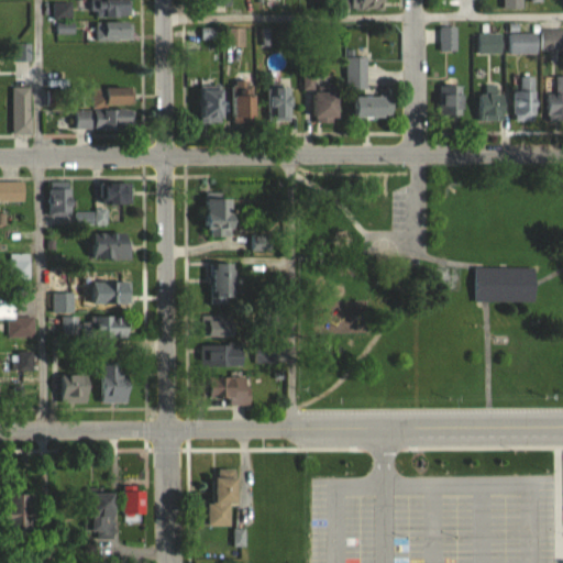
[(132,17),(131,0),(94,0),(94,17),(132,17)]
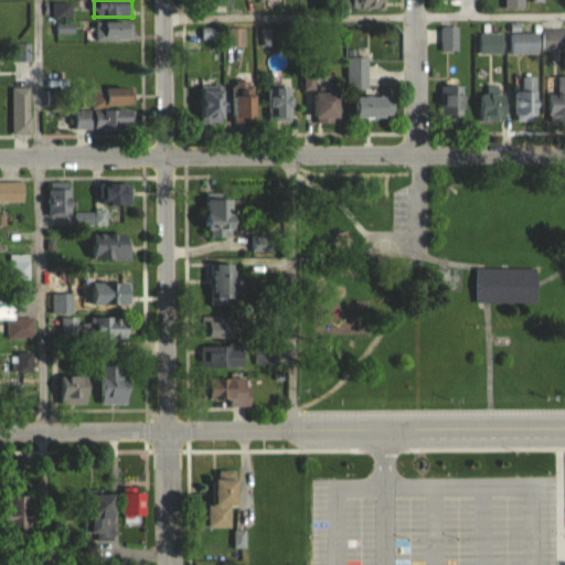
[(132,41),(132,22),(95,22),(95,41),(132,41)]
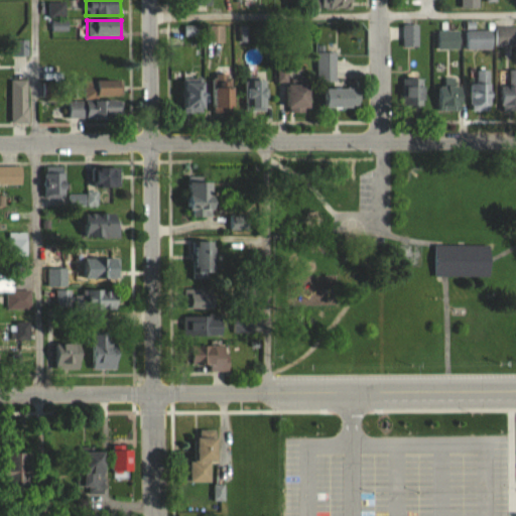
[(402,25),(403,46),(418,46),(418,25),(402,25)]
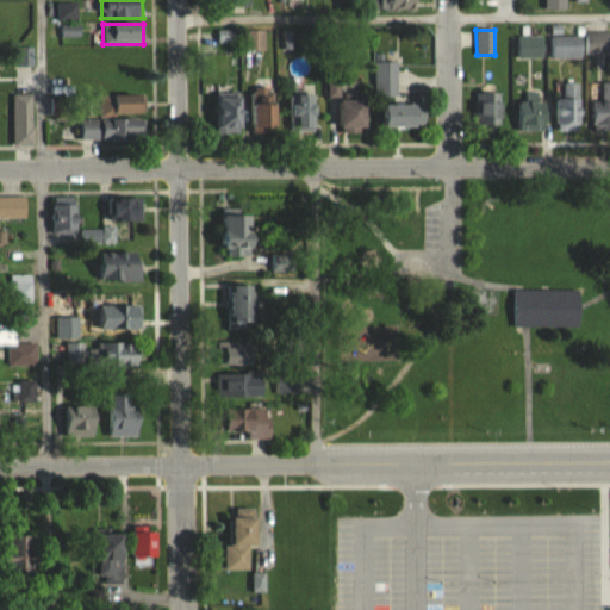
[(263,31),(247,31),(247,50),(263,50),(263,31)]
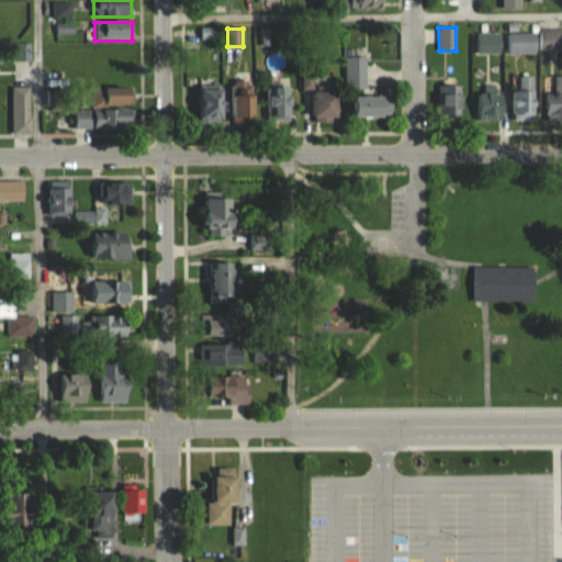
[(561,29),(541,29),(541,52),(561,51),(561,29)]
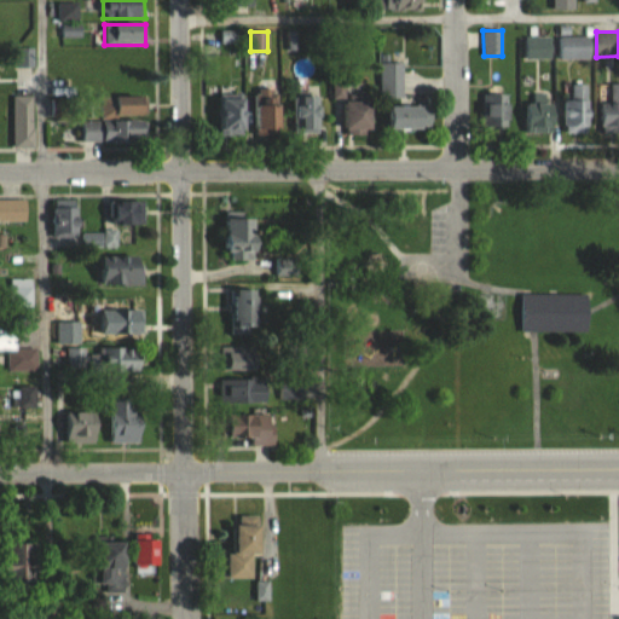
[(551,61),(551,36),(526,36),(526,61),(551,61)]
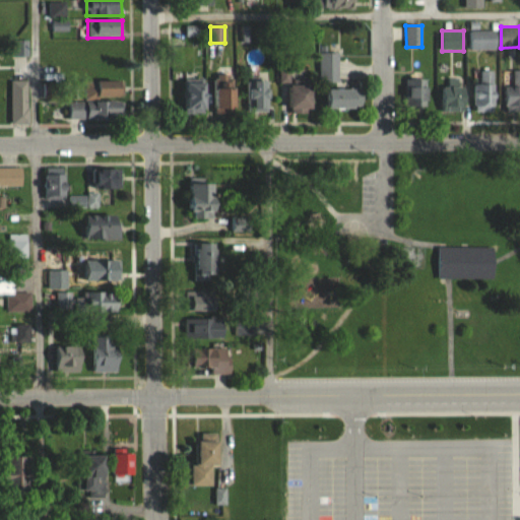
[(497,31),(470,31),(470,50),(497,50),(497,31)]
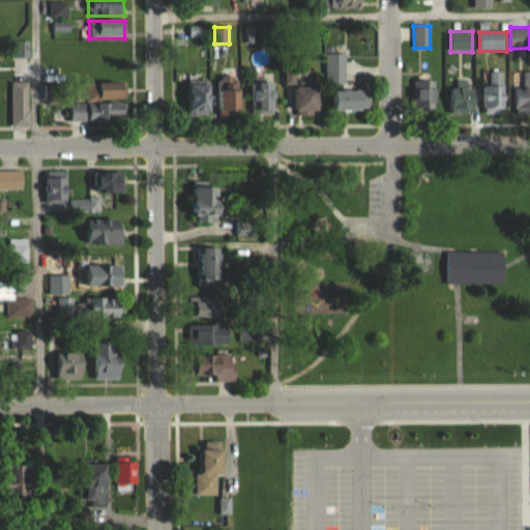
[(529,71),(523,72),(523,89),(512,89),(512,111),(529,111),(529,71)]
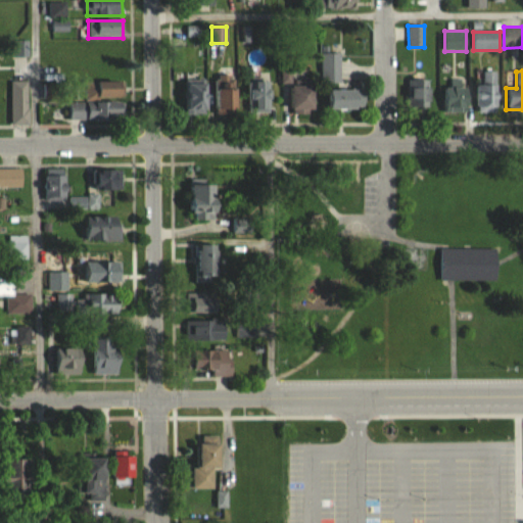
[(476,85),(476,109),(497,109),(497,73),(483,73),(483,85),(476,85)]
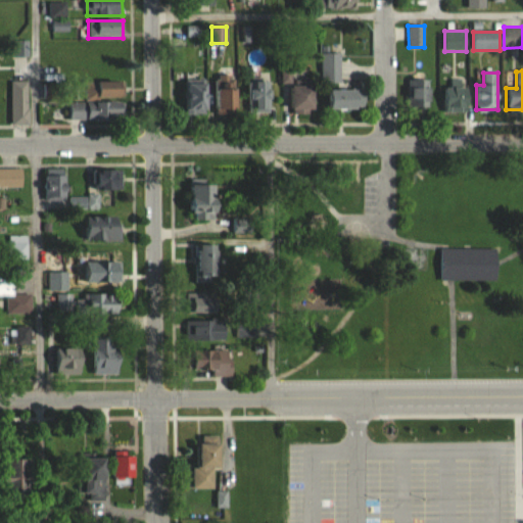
[(215,76),(215,109),(239,109),(239,76),(215,76)]
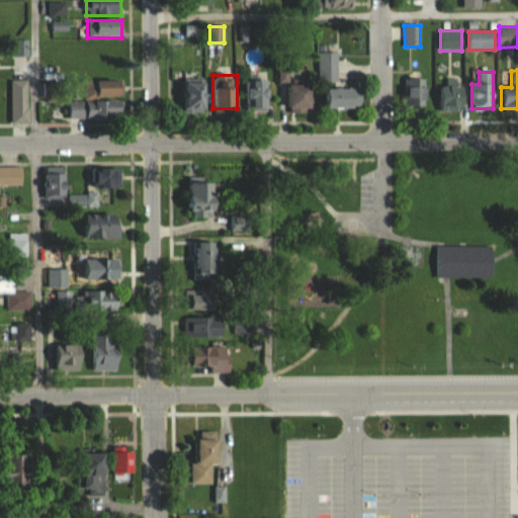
[(182,78),(182,112),(206,112),(206,78),(182,78)]
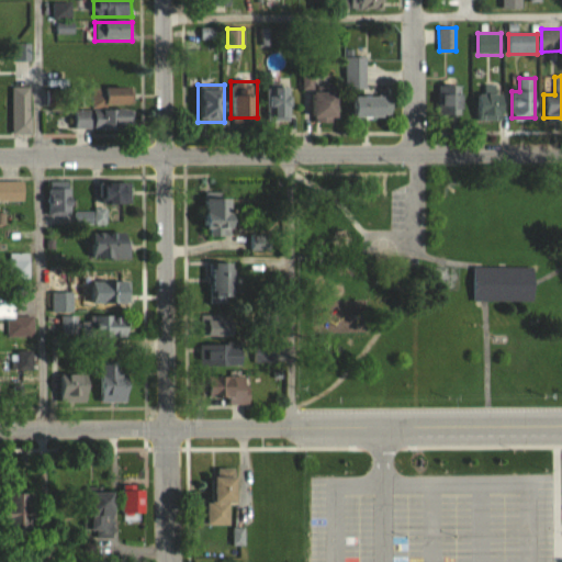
[(134,104),(133,86),(92,87),(92,104),(134,104)]
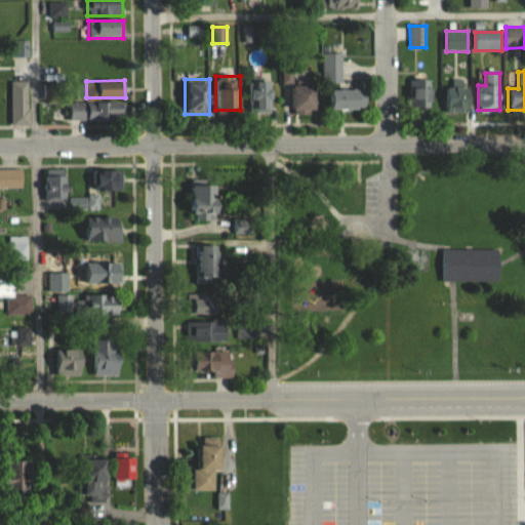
[(12,125),(30,125),(30,81),(12,81),(12,125)]
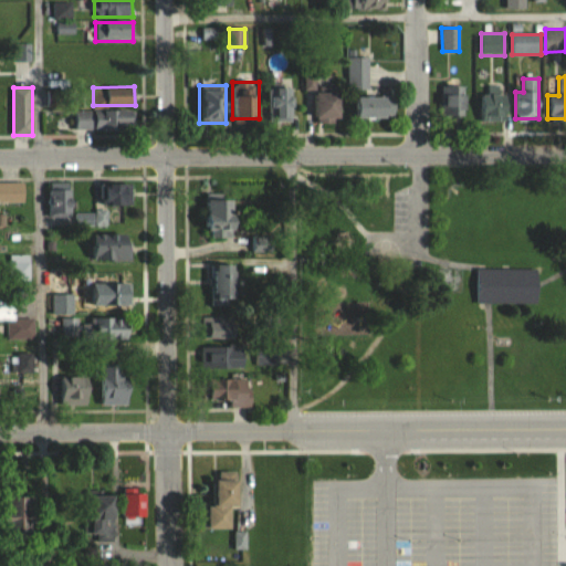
[(270,121),(293,121),(293,87),(270,87),(270,121)]
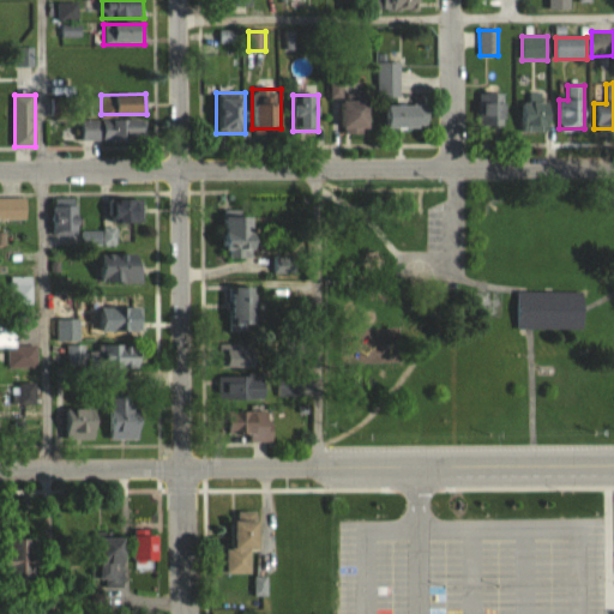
[(343,103),(342,134),(371,134),(371,103),(343,103)]
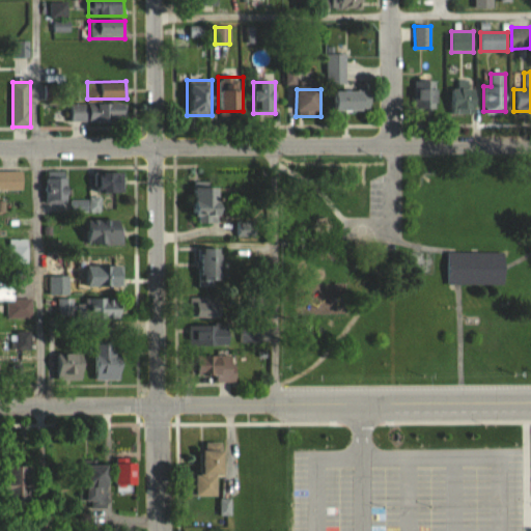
[(439,109),(439,89),(420,89),(420,109),(439,109)]
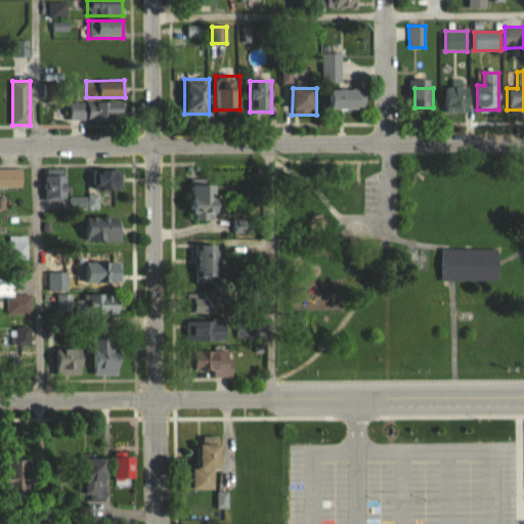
[(471,114),(471,88),(444,88),(444,114),(471,114)]
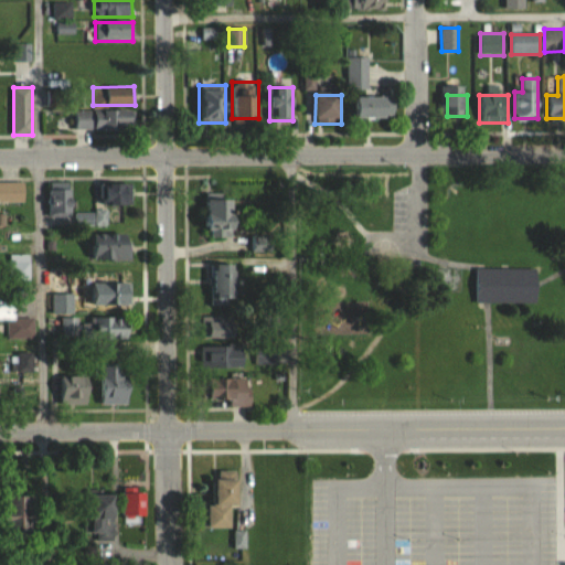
[(356,98),(356,119),(395,119),(395,98),(356,98)]
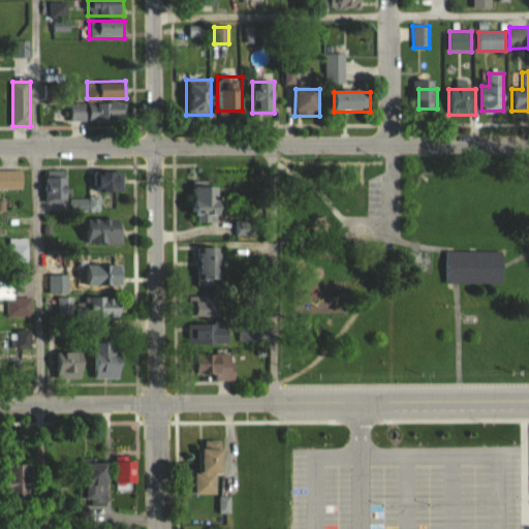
[(71,102),(71,121),(126,121),(126,102),(71,102)]
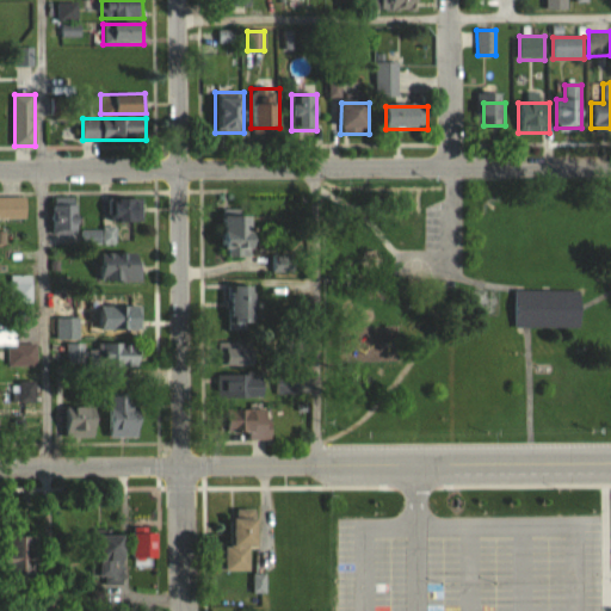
[(102,192),(142,192),(142,224),(103,224),(102,192)]
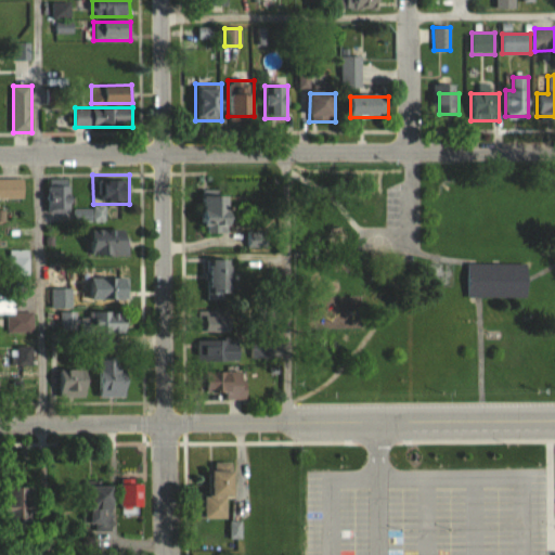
[(0,176),(25,176),(25,198),(0,198),(0,176)]
